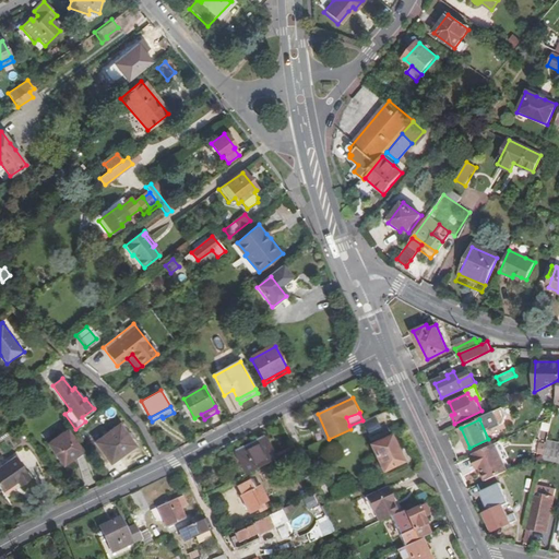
[(95,442),(110,463),(134,447),(119,426),(95,442)]
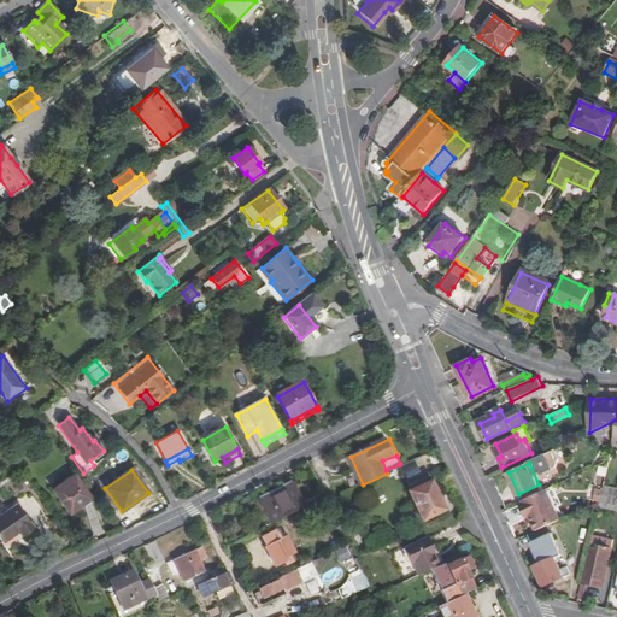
[(53,492),(62,504),(84,489),(75,476),(53,492)]
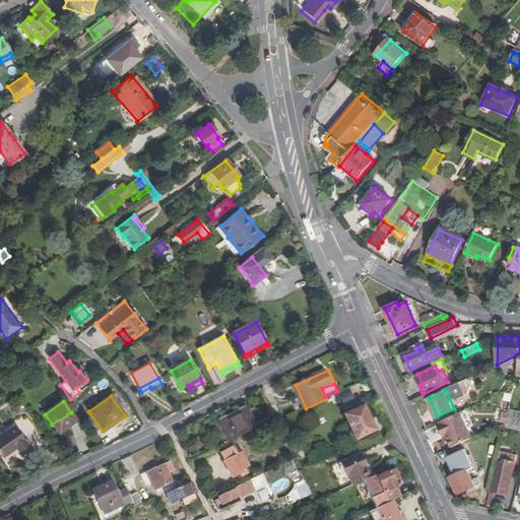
[(366,416),(362,407),(343,415),(347,425),(348,425),(355,439),(374,431),(368,416),(366,416)]
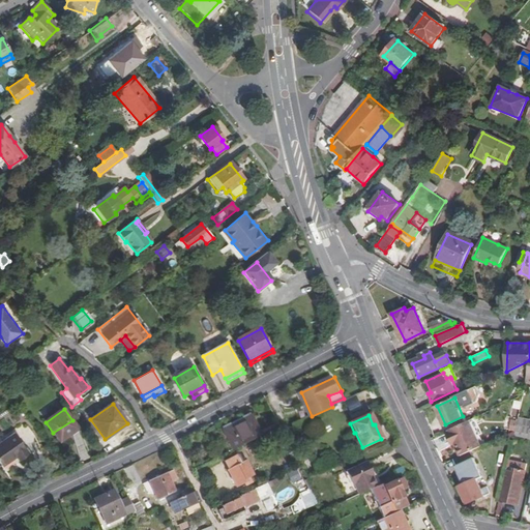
[(224,431),(233,449),(261,436),(252,416),(224,431)]
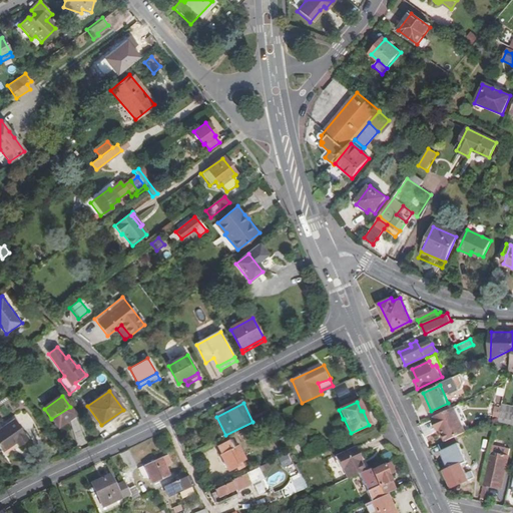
[(500,423),(512,423),(512,405),(501,405),(500,423)]
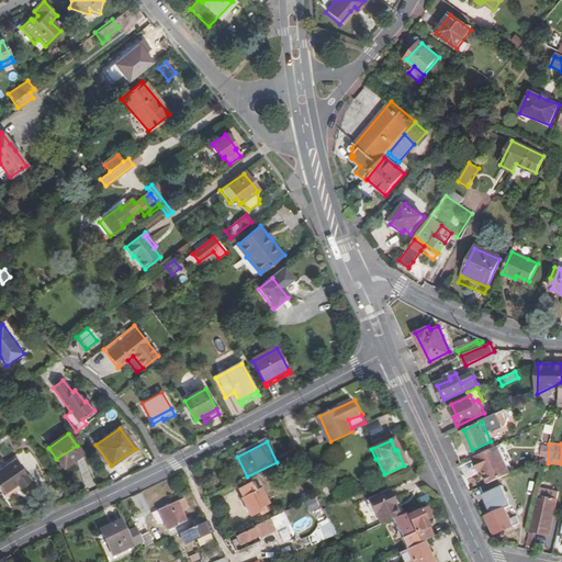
[(509,472),(497,445),(478,453),(479,457),(476,458),(480,467),(482,465),(489,482),(498,478),(509,472)]
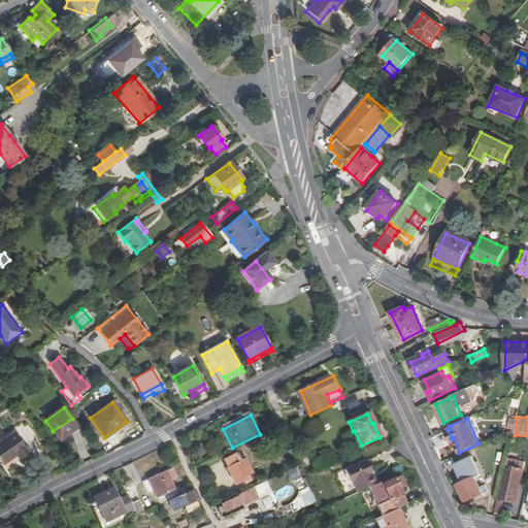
[(79,428),(72,419),(53,431),(60,441),(79,428)]
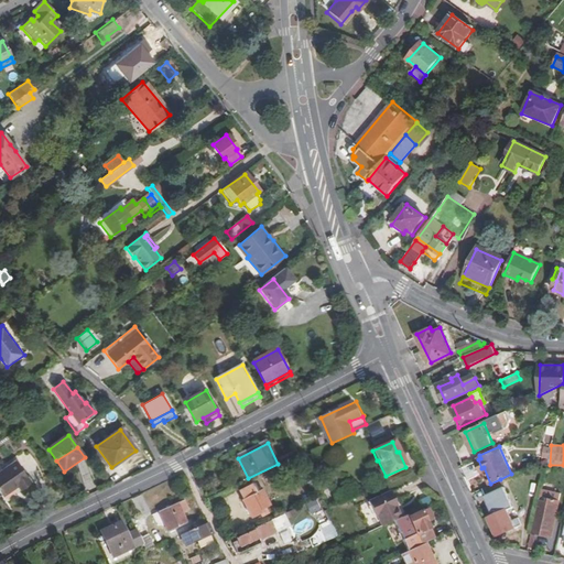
[(15,461),(0,470),(0,491),(2,496),(19,484),(22,489),(32,483),(15,461)]
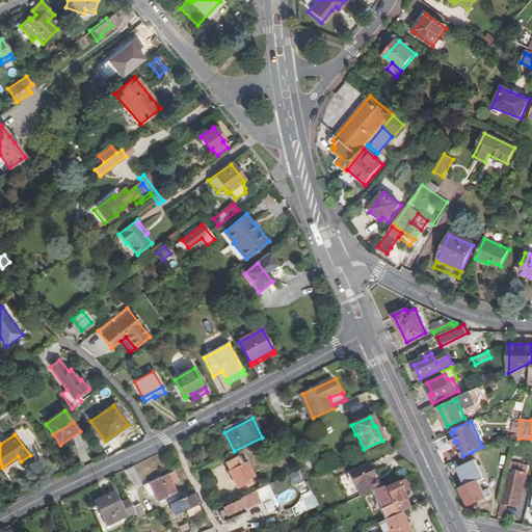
[(312,452),(296,459),(299,464),(309,460),(311,464),(317,461),(312,452)]
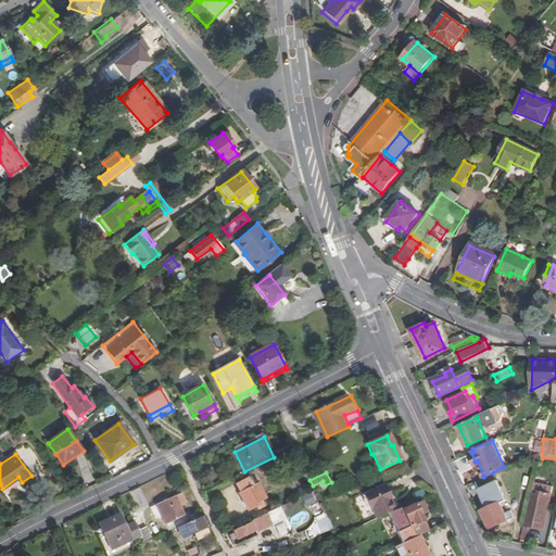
[(483,477),(476,480),(479,487),(477,488),(485,506),(482,508),(490,527),(513,517),(509,510),(505,512),(500,500),(505,497),(497,478),(495,479),(493,472),(483,477)]
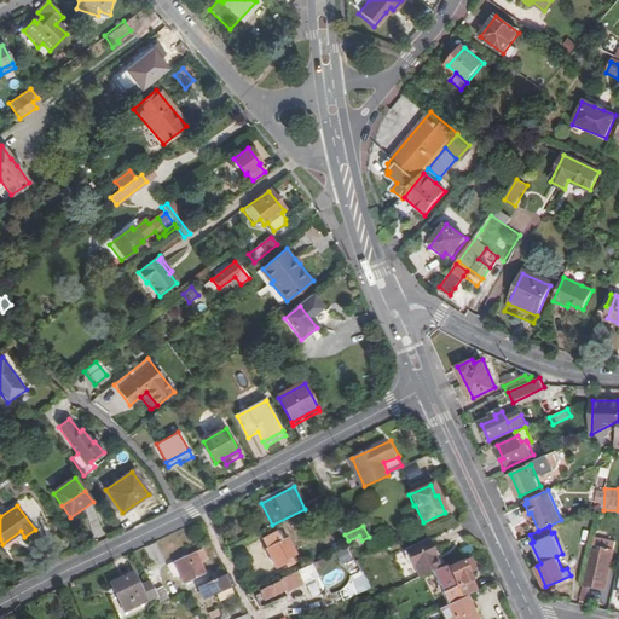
[(271,547),(283,541),(278,531),(266,537),(271,547)]
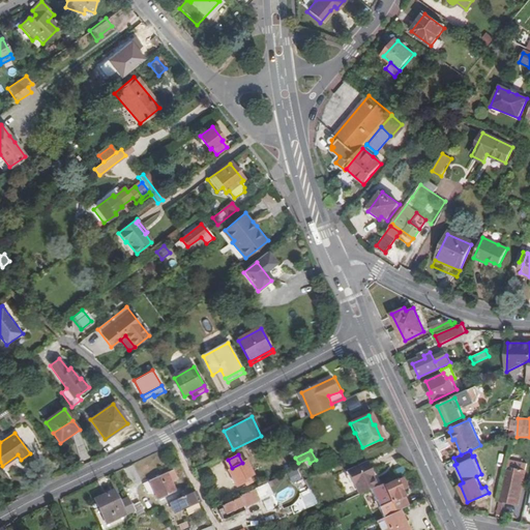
[(232,468),(230,469),(237,486),(248,479),(247,477),(255,474),(247,460),(242,463),(232,468)]
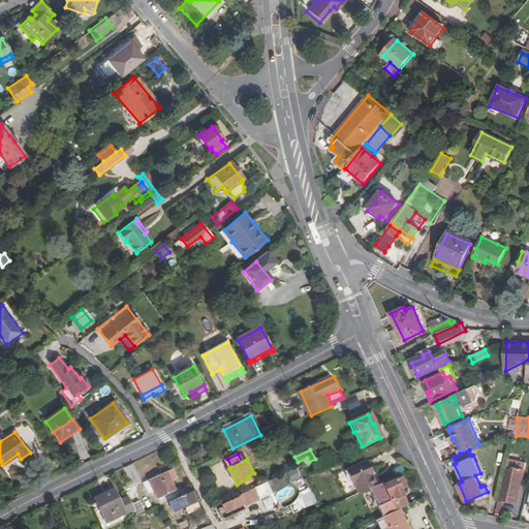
[(345,472),(349,480),(370,470),(366,462),(345,472)]
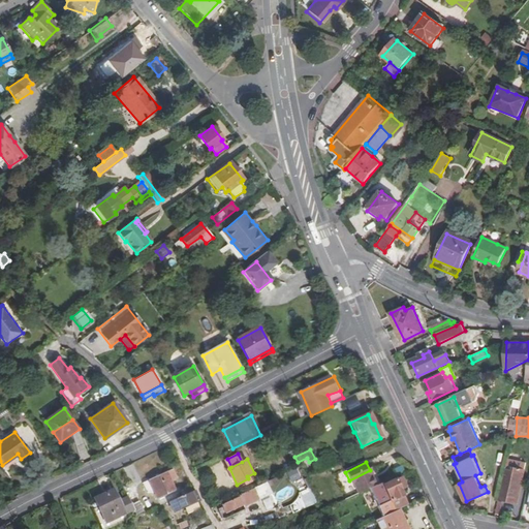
[(506,468),(499,499),(517,503),(525,469),(515,466),(514,469),(506,468)]
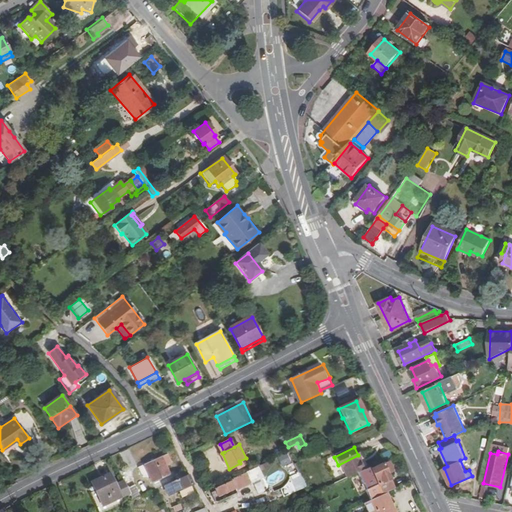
[(163,456),(163,455),(144,463),(152,482),(171,474),(166,464),(171,462),(167,454),(163,456)]
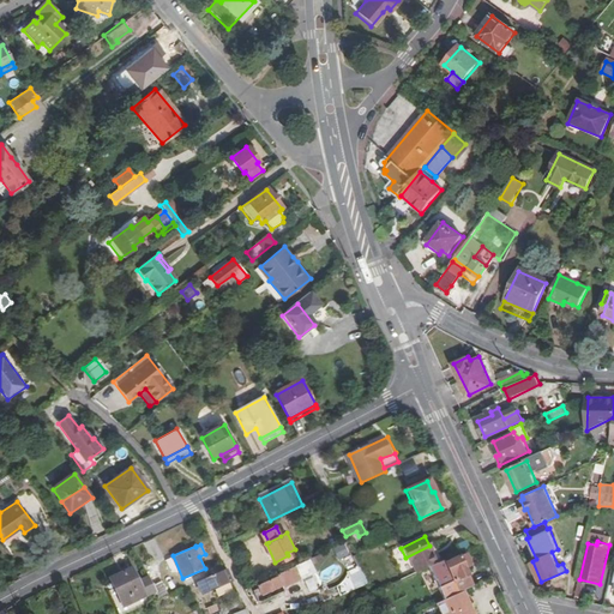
[(336,560),(348,558),(345,545),(333,547),(336,560)]
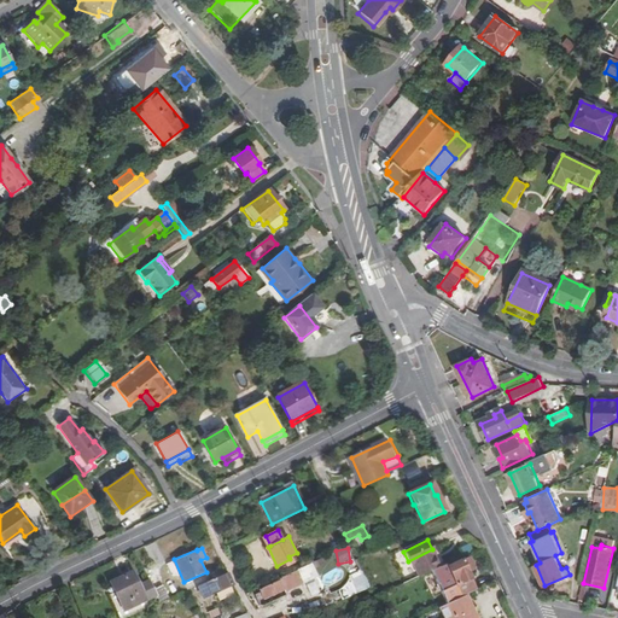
[(432,549),(408,561),(410,566),(413,565),(418,577),(438,569),(433,557),(435,555),(432,549)]
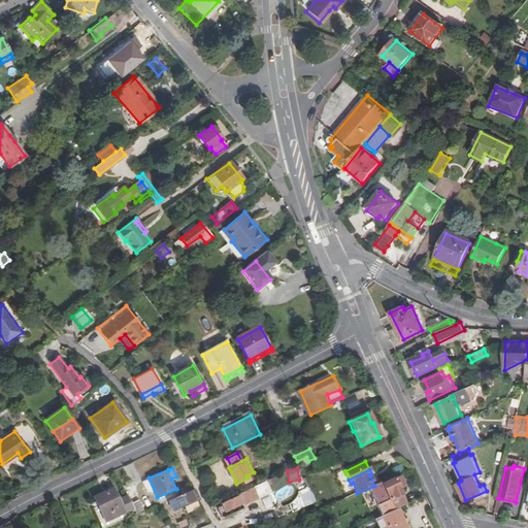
[(398,508),(405,504),(398,489),(403,487),(399,479),(383,487),(393,510),(398,508)]
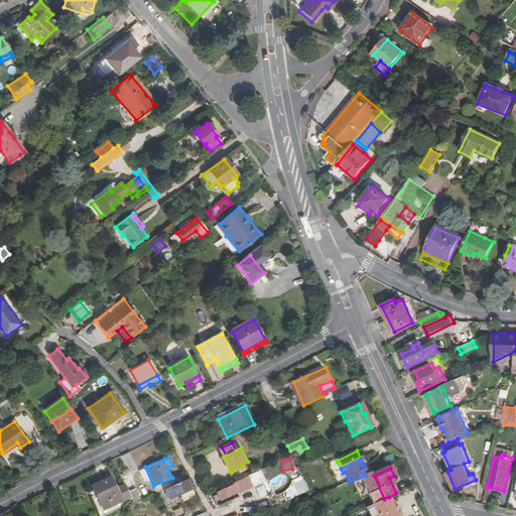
[(282,492),(284,500),(308,493),(303,476),(289,481),(291,489),(282,492)]
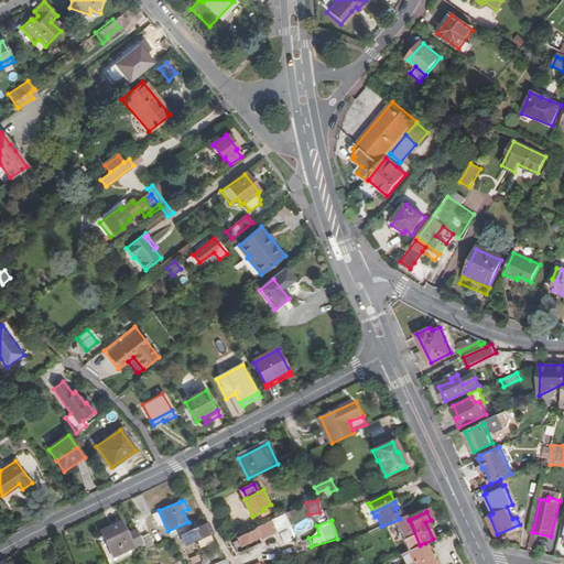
[(269,521),(236,538),(238,543),(235,545),(238,551),(246,548),(246,545),(259,538),(260,540),(274,532),(269,521)]
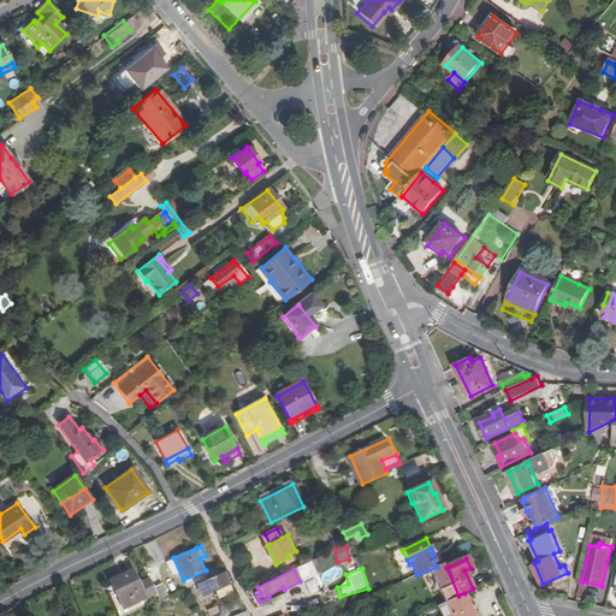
[(123,608),(157,593),(153,587),(149,578),(137,582),(132,572),(111,580),(123,608)]
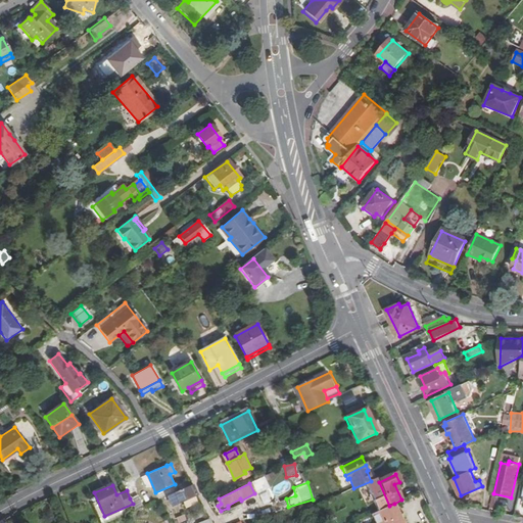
[(194,496),(189,486),(168,495),(172,506),(194,496)]
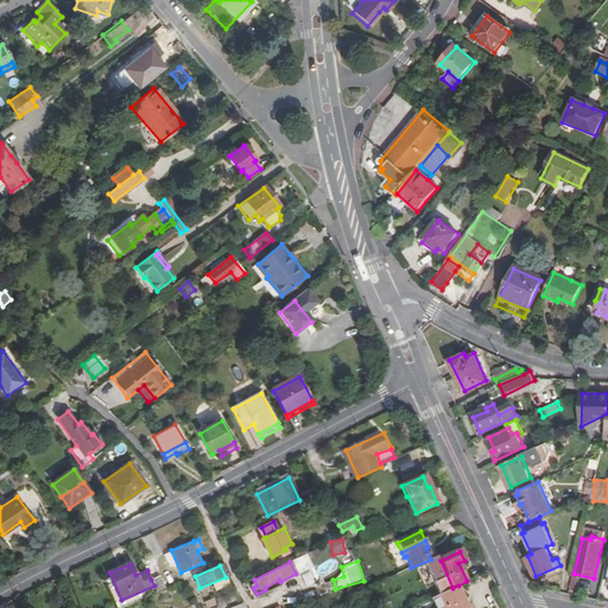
[(158,576),(151,580),(154,586),(157,591),(164,588),(158,576)]
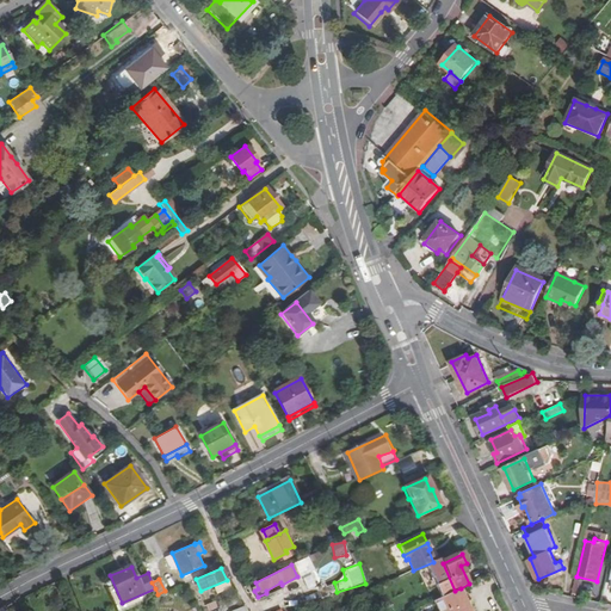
[(455,591),(434,600),(438,610),(469,610),(461,588),(455,591)]
